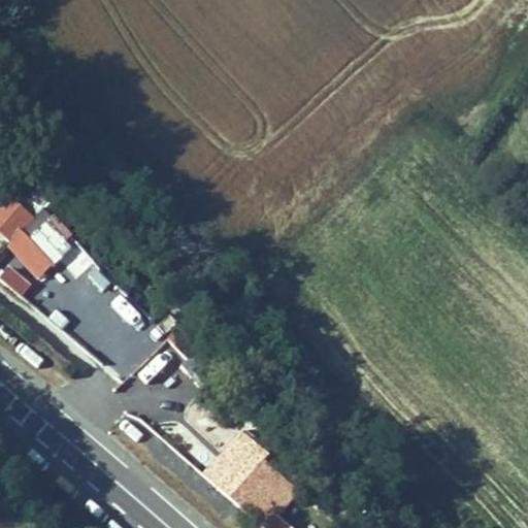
[(0,204),(0,232),(12,244),(37,219),(10,194),(0,204)]
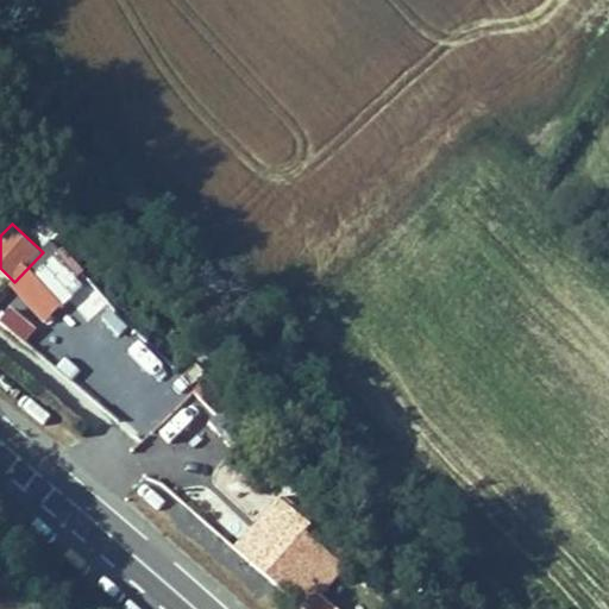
[(62,256),(36,270),(54,302),(80,288),(62,256)]
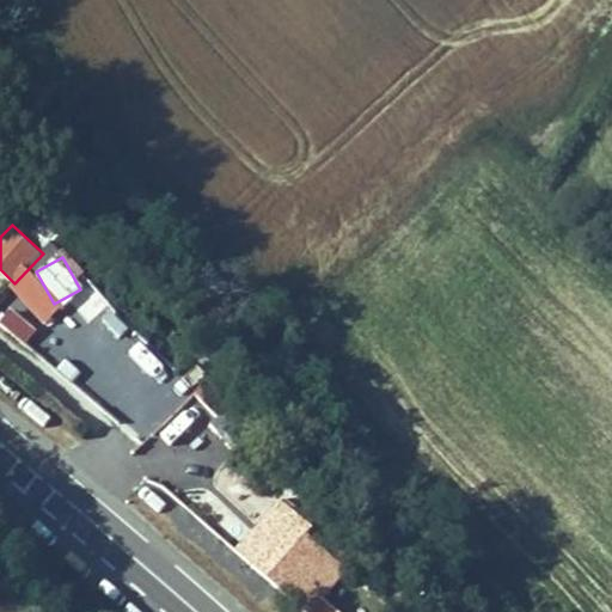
[(135,350),(116,366),(132,384),(150,368),(135,350)]
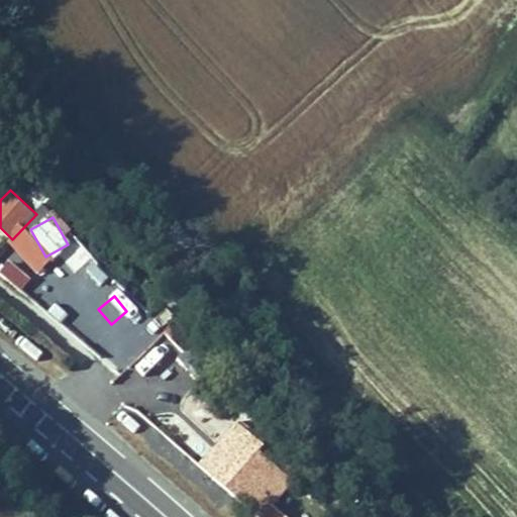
[(198,420),(199,419),(220,437),(236,419),(196,385),(180,404),(198,420)]
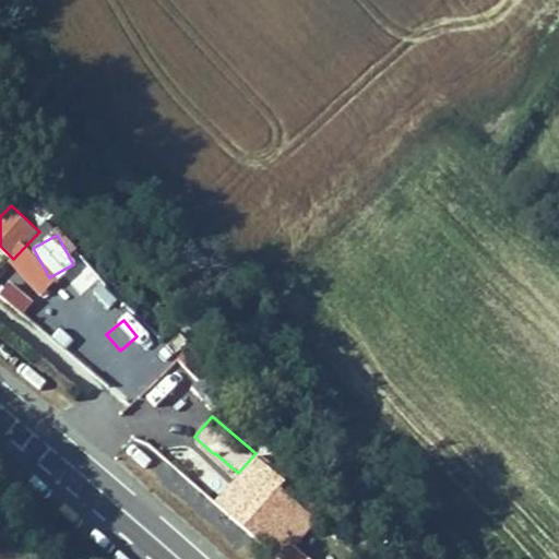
[(311,558),(297,547),(323,515),(254,458),(213,506),(276,558),(311,558)]
